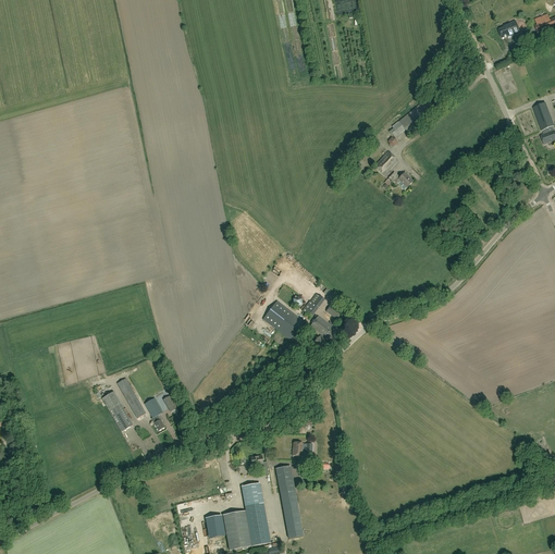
[(554,13),(538,21),(541,29),(539,31),(540,33),(544,31),(543,28),(554,23),(554,13)]
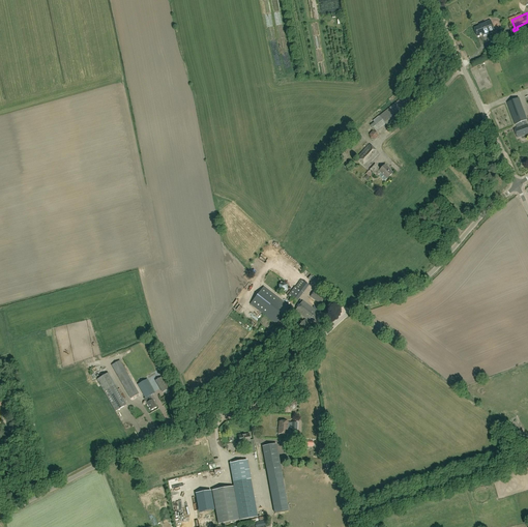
[(477,24),(472,26),(475,33),(480,31),(481,33),(493,28),(489,18),(477,22),(477,24)]
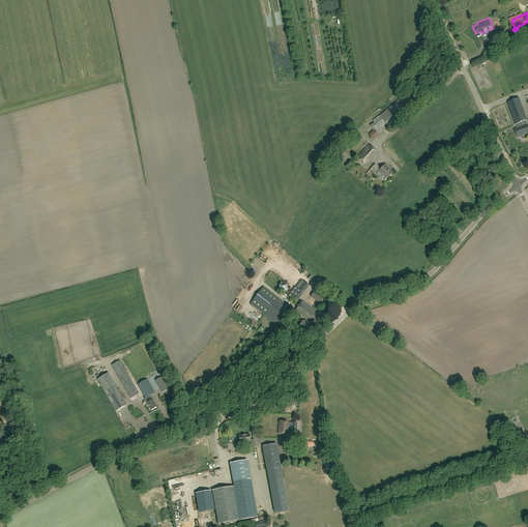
[(374,117),(368,122),(374,129),(384,121),(386,124),(412,106),(401,93),(373,116),(374,117)]
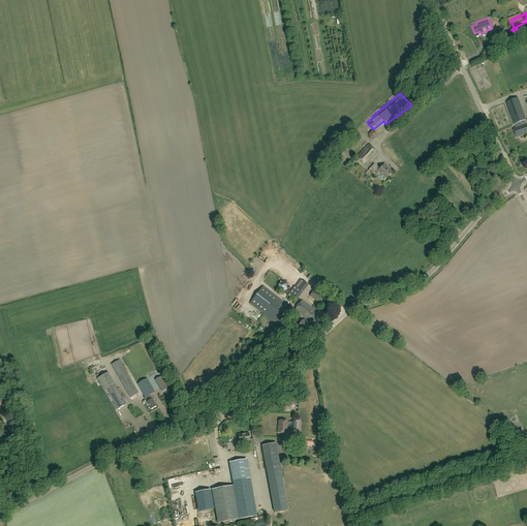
[(510,126),(515,135),(526,130),(526,129),(514,96),(503,100),(512,122),(513,122),(514,125),(510,126)]
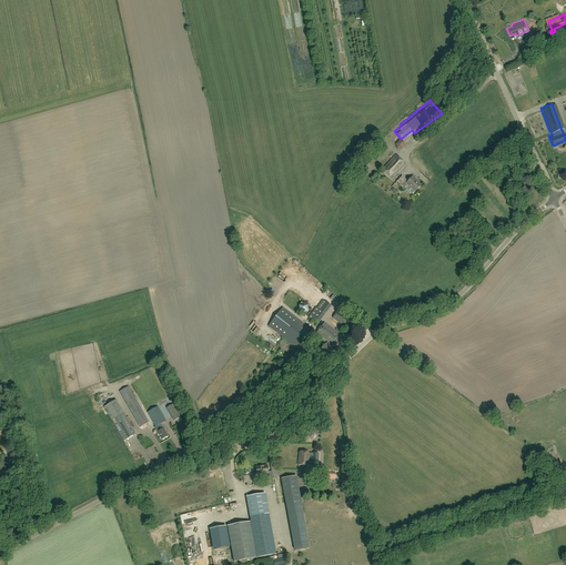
[(400,147),(403,143),(402,139),(401,139),(397,138),(393,141),(394,145),(400,147)]
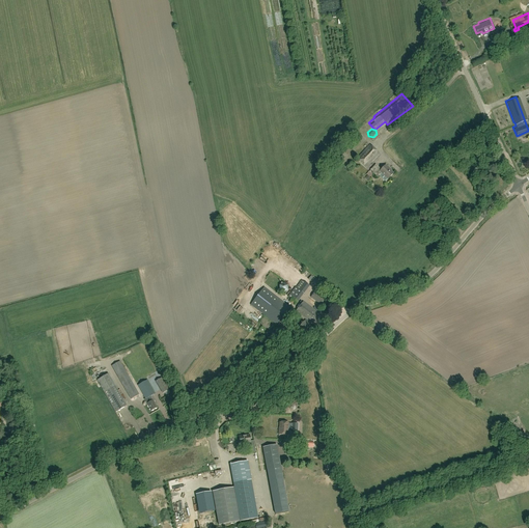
[(346,139),(337,148),(343,154),(352,145),(346,139)]
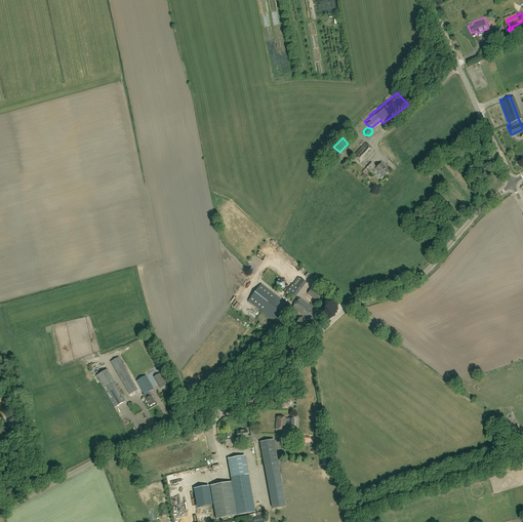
[(373,149),(363,139),(351,154),(360,163),(373,149)]
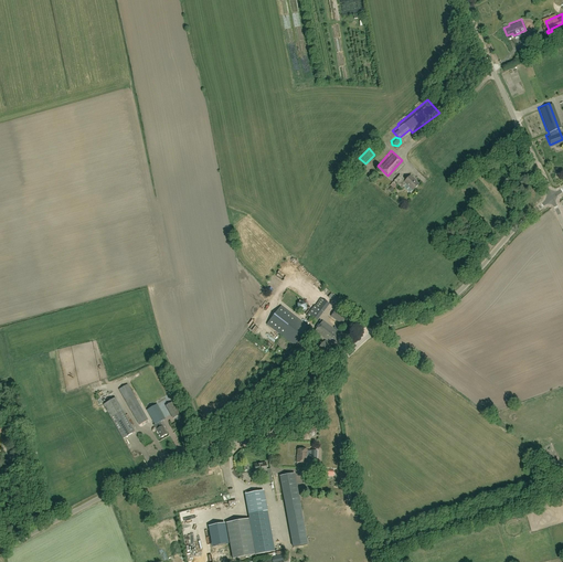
[(359,158),(352,165),(360,172),(367,166),(359,158)]
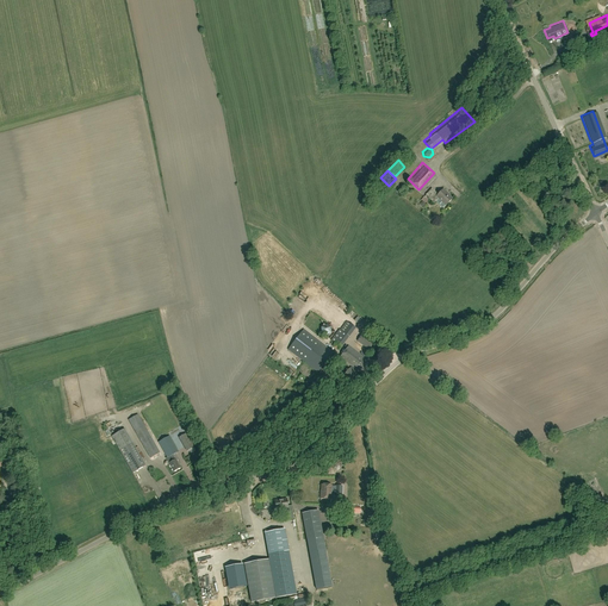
[(441,205),(444,202),(450,195),(444,191),(445,189),(441,186),(435,192),(432,188),(426,194),(432,200),(433,198),(441,205)]
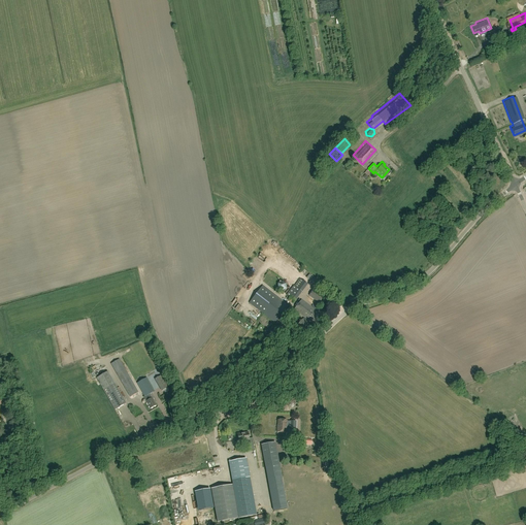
[(308,271),(304,275),(309,280),(311,281),(316,277),(308,271)]
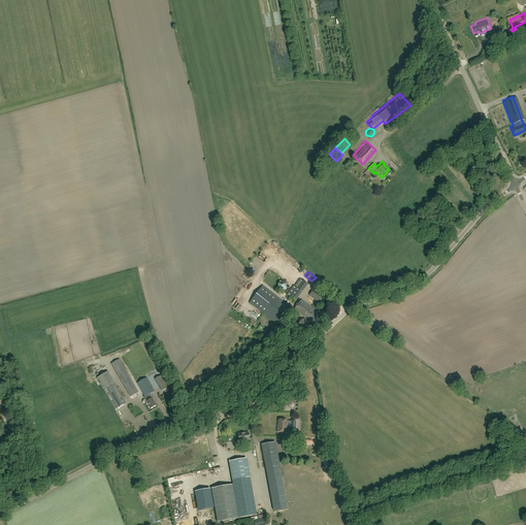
[(293,298),(306,282),(298,275),(292,283),(292,282),(285,292),(293,298)]
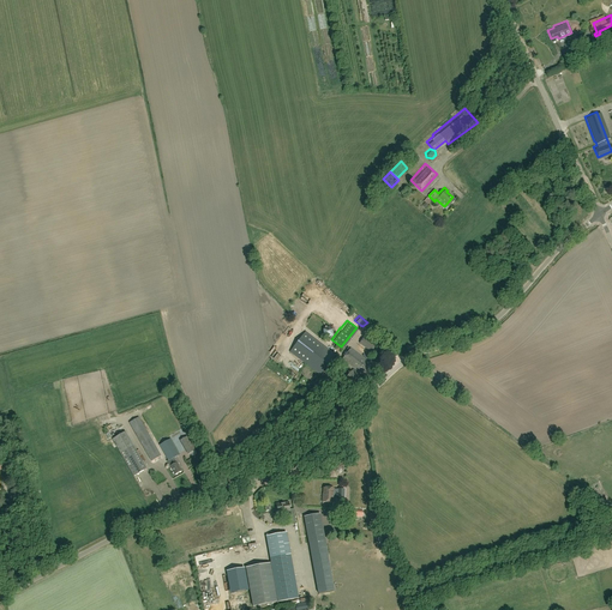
[(325,336),(331,332),(331,326),(327,324),(321,326),(321,332),(325,336)]
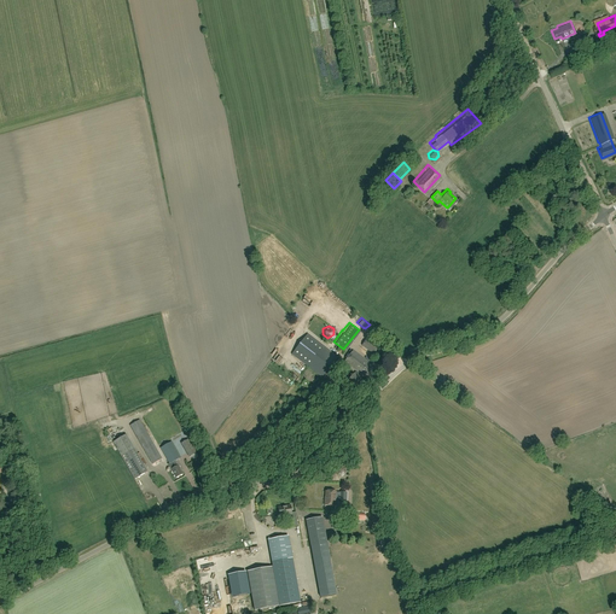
[(306,331),(290,351),(320,374),(335,354),(306,331)]
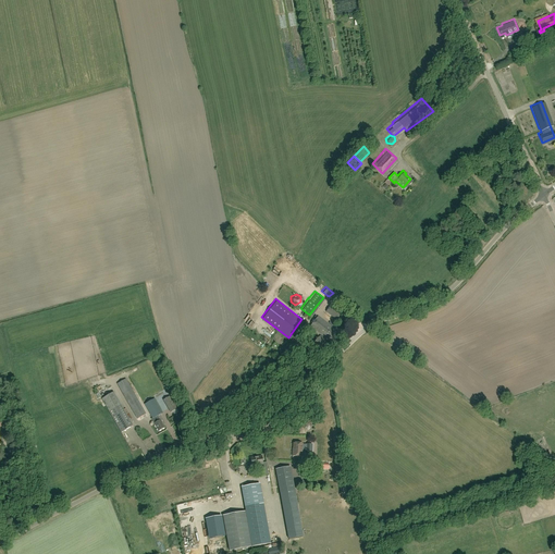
[(329,304),(324,309),(334,317),(338,311),(329,304)]
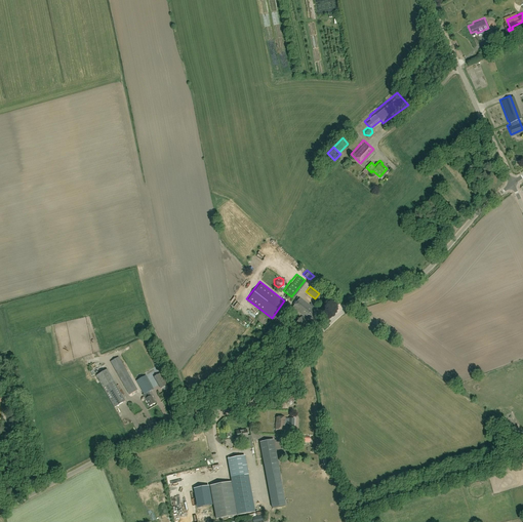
[(302,314),(305,316),(307,318),(314,308),(297,295),(290,305),(302,314)]
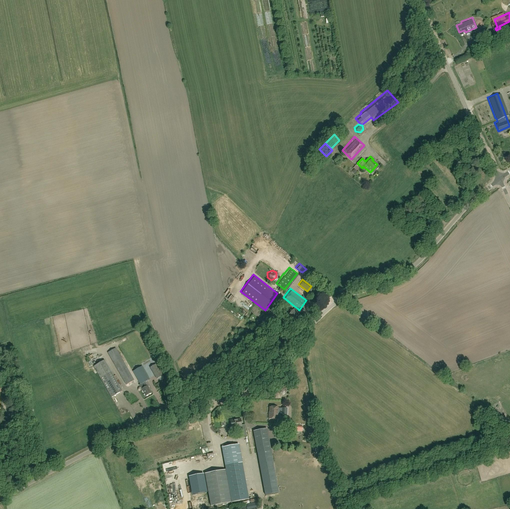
[(293,305),(291,307),(287,313),(292,317),(297,312),(295,310),(297,308),(294,306),(293,305)]
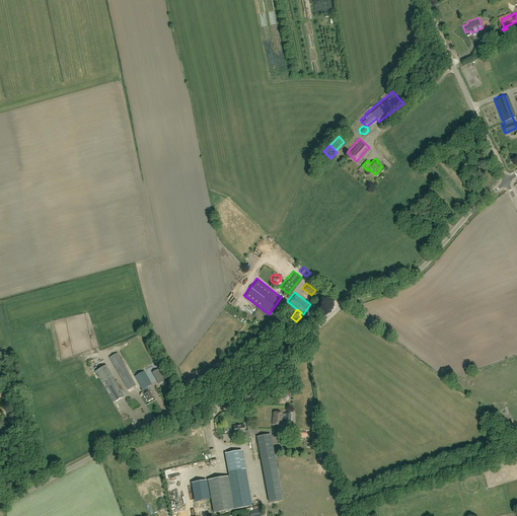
[(270,319),(263,324),(267,330),(269,328),(271,332),(276,327),(270,319)]
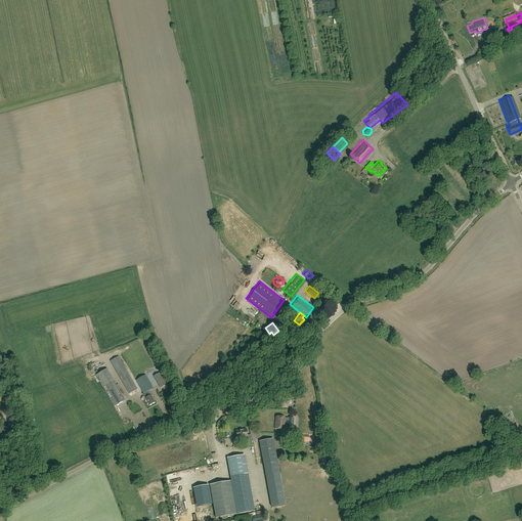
[(134,353),(136,356),(139,354),(144,365),(148,363),(141,350),(134,353)]
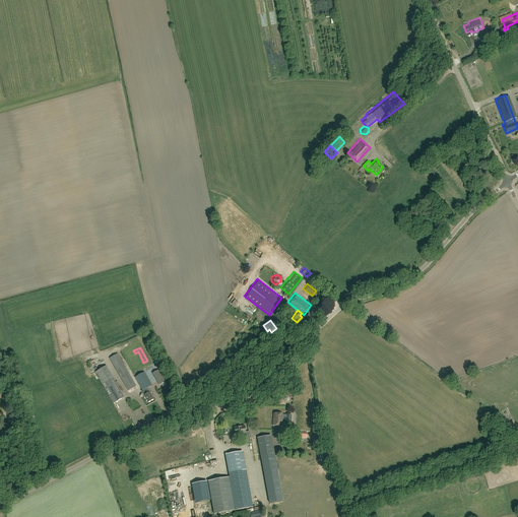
[(116,350),(108,356),(126,388),(134,384),(116,350)]
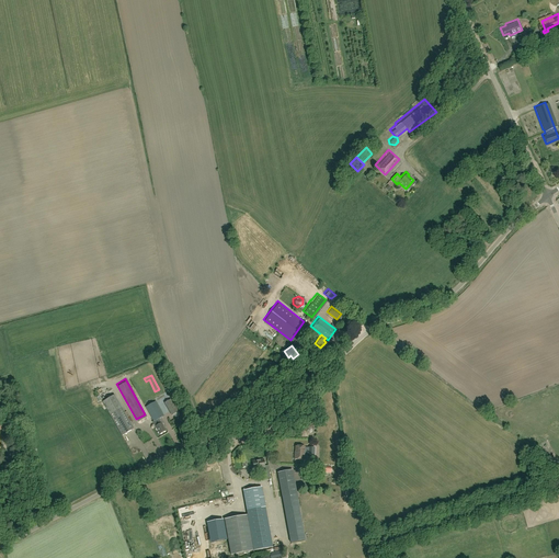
[(132,426),(120,405),(112,393),(101,398),(120,433),(132,426)]
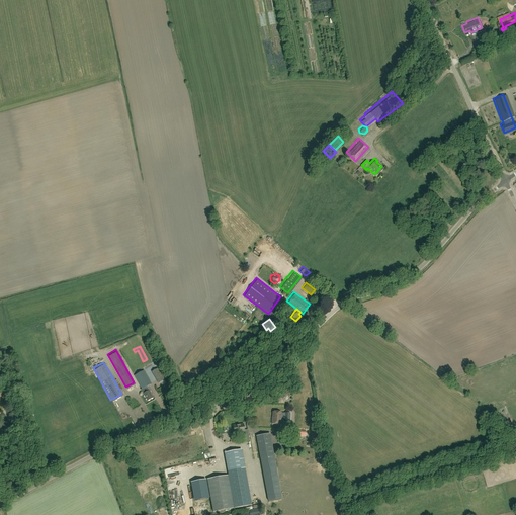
[(156,365),(151,369),(157,380),(163,377),(156,365)]
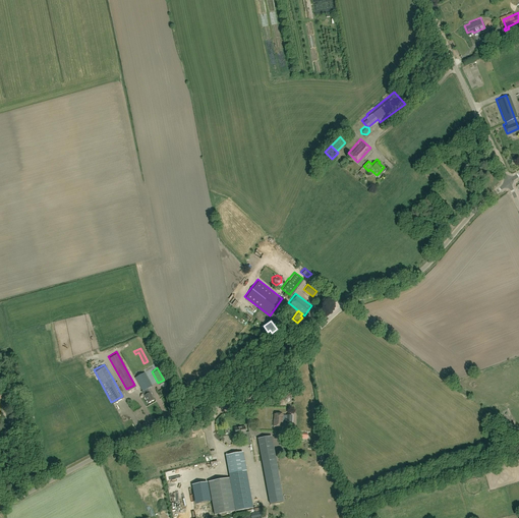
[(145,375),(136,379),(141,388),(139,389),(142,393),(147,400),(153,397),(150,392),(149,390),(148,390),(146,386),(150,384),(145,375)]
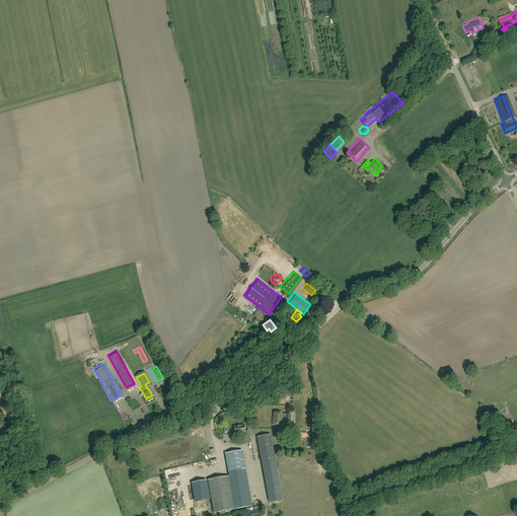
[(0,394),(11,391),(8,381),(0,383),(0,384),(0,394)]
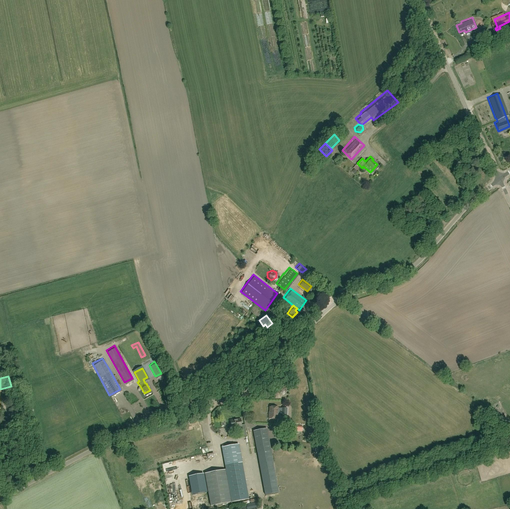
[(268,404),(267,416),(275,417),(276,410),(280,410),(280,413),(285,414),(285,406),(280,405),(280,406),(276,406),(276,405),(268,404)]
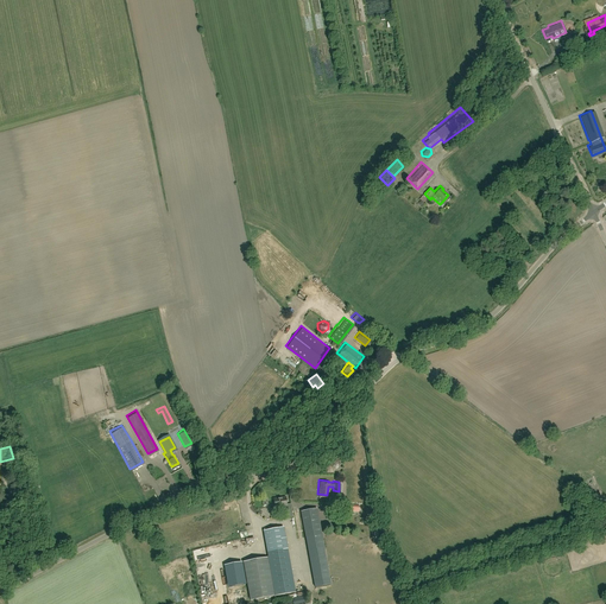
[(272,495),(273,504),(282,503),(284,515),(291,514),(289,501),(284,501),(284,494),(272,495)]
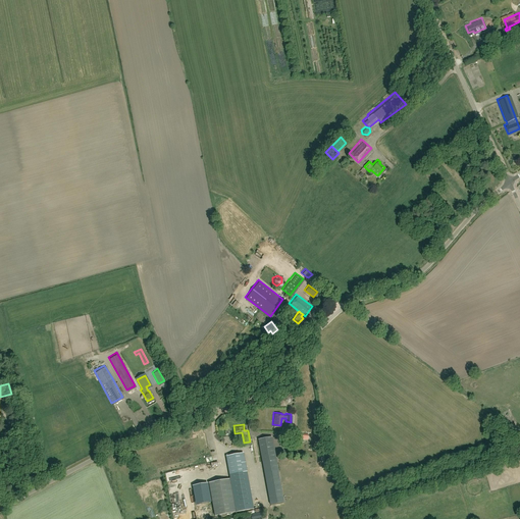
[(271,434),(257,437),(259,449),(261,459),(275,457),(271,434)]
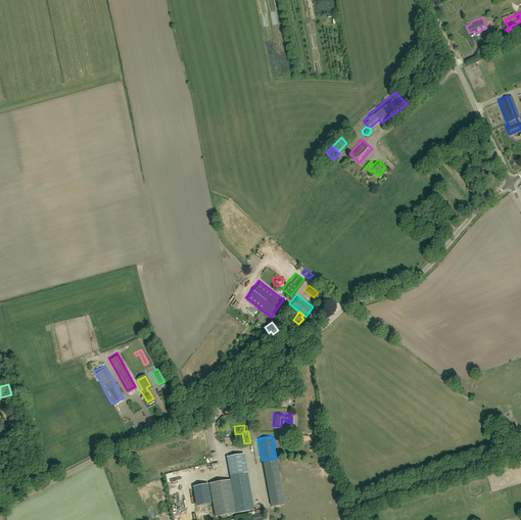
[(207,481),(214,514),(252,507),(242,452),(225,455),(229,477),(207,481)]
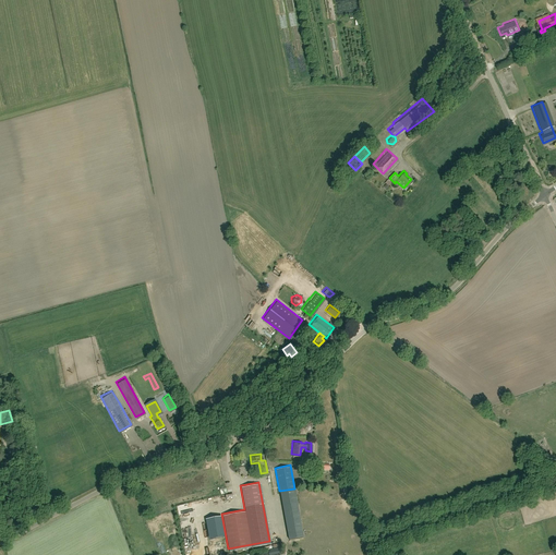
[(267,554),(280,552),(279,544),(266,546),(267,554)]
